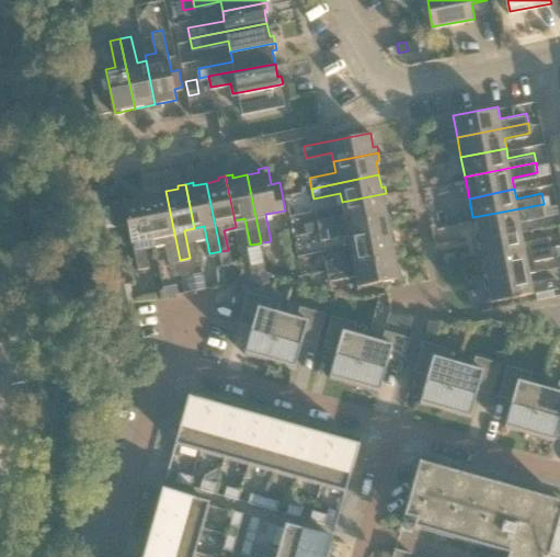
[(180,260),(166,191),(151,194),(151,191),(144,192),(155,245),(166,242),(170,261),(180,260)]
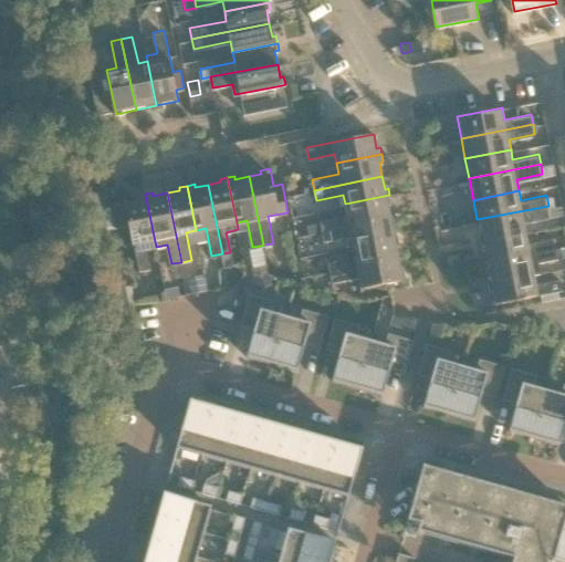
[(156,247),(145,194),(139,195),(140,199),(125,201),(126,203),(113,206),(117,227),(131,225),(134,241),(139,269),(150,267),(146,248),(156,247)]
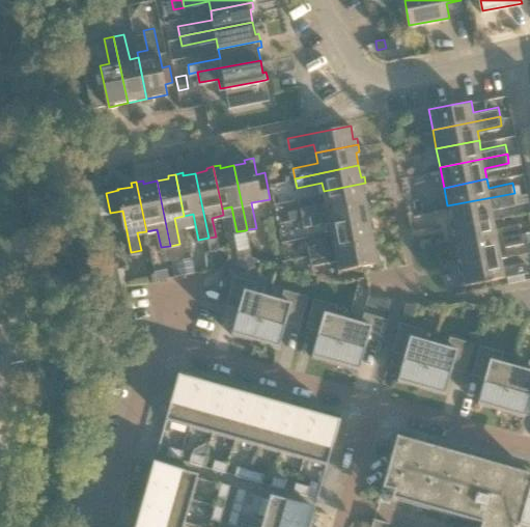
[(367,190),(365,183),(324,191),(325,201),(300,205),(302,216),(366,202),(363,191),(367,190)]
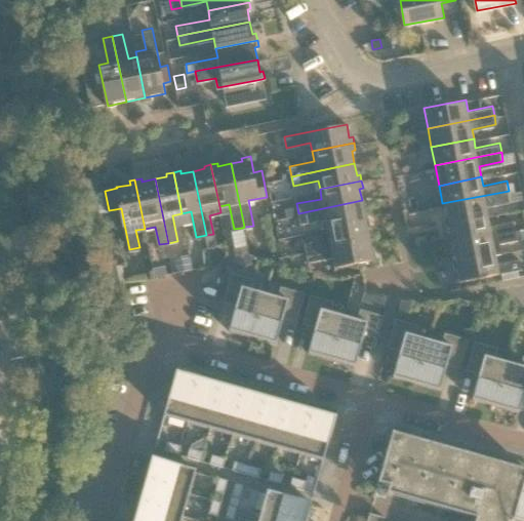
[(509,191),(442,203),(446,223),(489,213),(487,204),(511,199),(509,191)]
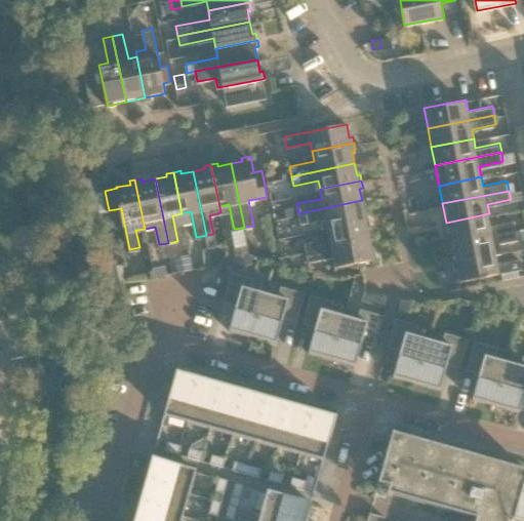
[(327,227),(369,218),(368,212),(364,213),(362,200),(298,213),(300,224),(325,218),(327,227)]
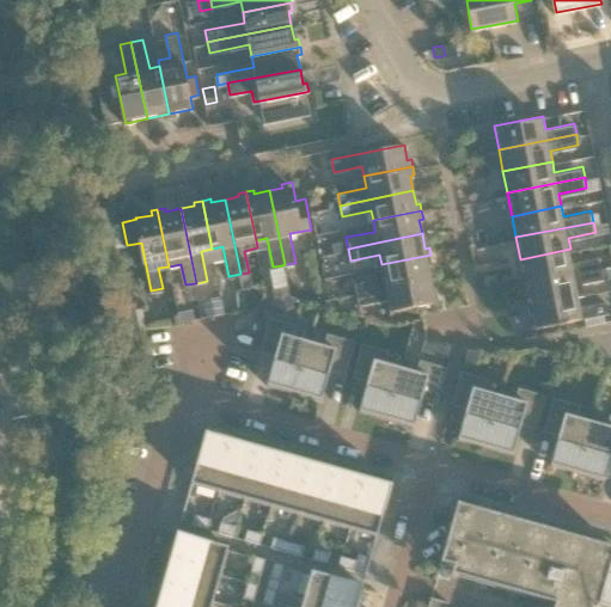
[(520,259),(525,281),(603,265),(600,255),(573,261),(570,249),(520,259)]
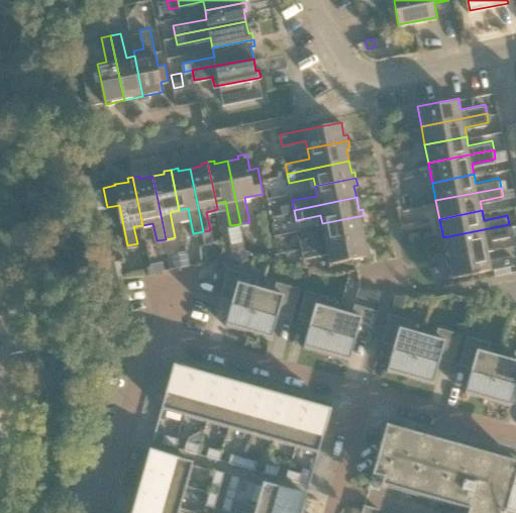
[(300,237),(302,247),(364,234),(362,222),(365,222),(364,215),(322,223),(322,224),(315,225),(316,234),(300,237)]
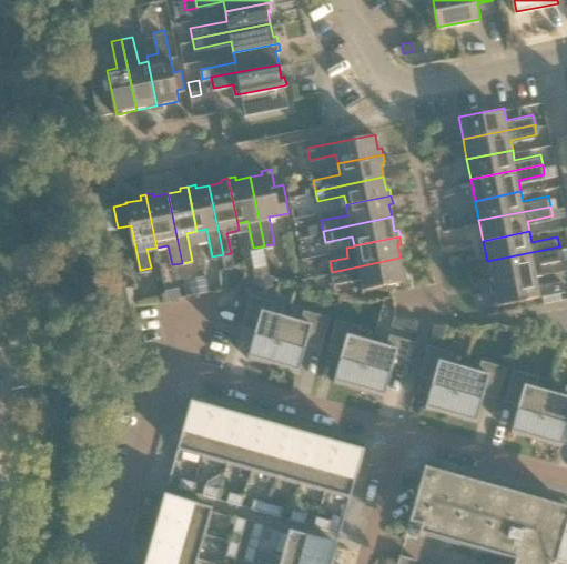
[(490,281),(537,272),(544,271),(542,260),(560,257),(566,254),(566,244),(559,247),(487,261),(490,281)]
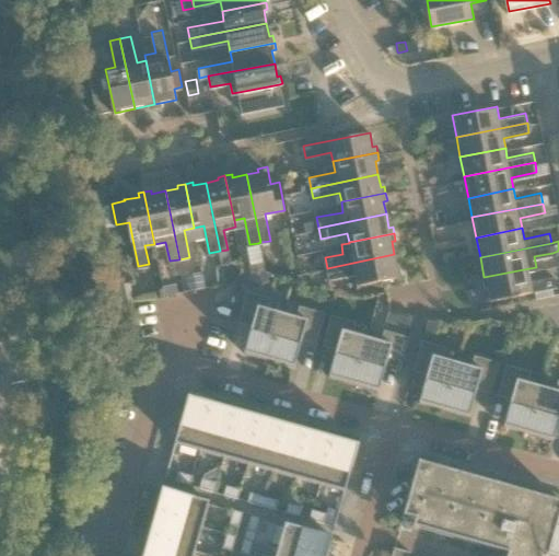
[(228,250),(220,251),(222,264),(232,262),(230,248),(228,250)]
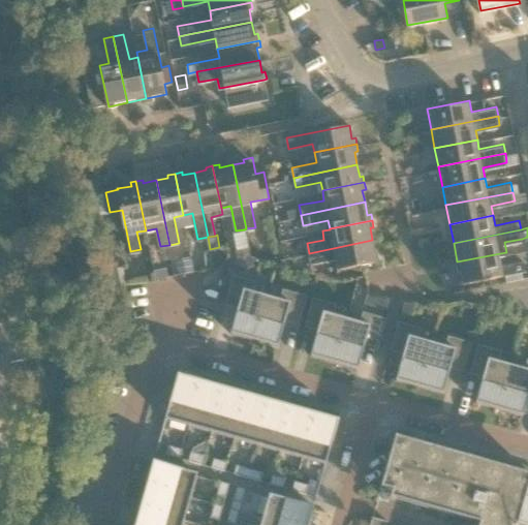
[(372,240),(309,253),(311,263),(336,257),(338,267),(379,258),(378,252),(375,253),(372,240)]
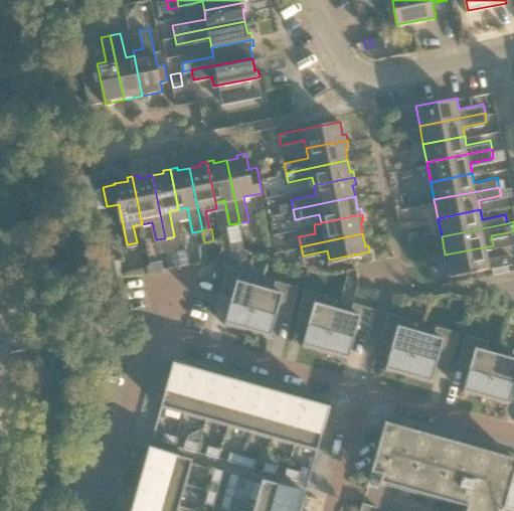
[(114,259),(111,245),(106,246),(113,276),(124,273),(120,258),(114,259)]
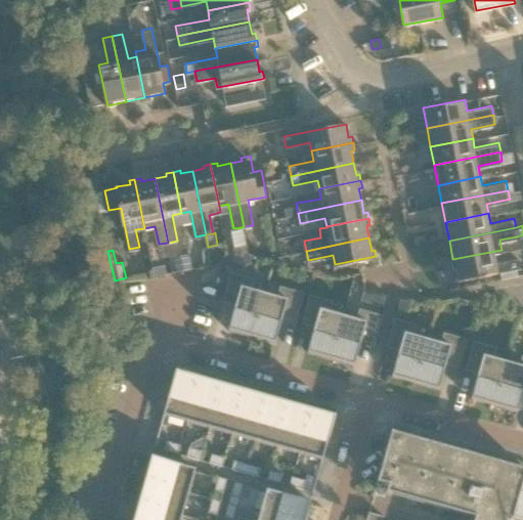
[(495,251),(452,259),(456,278),(522,266),(522,260),(521,255),(497,260),(495,251)]
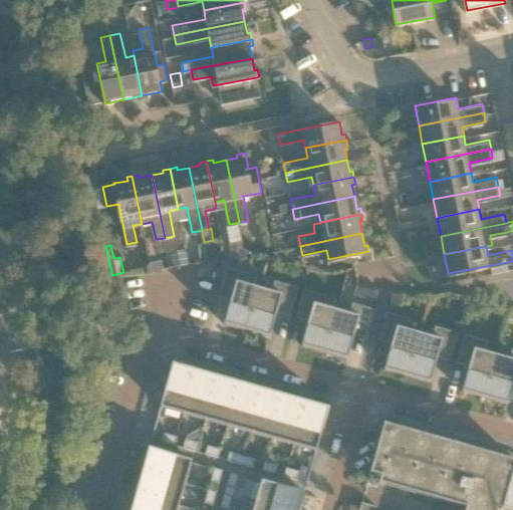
[(189,262),(186,247),(171,250),(173,265),(189,262)]
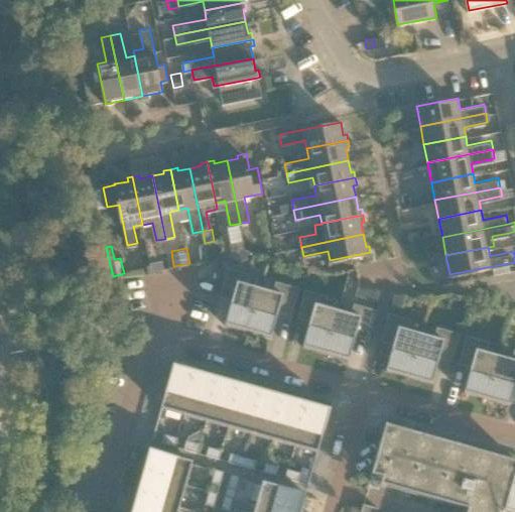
[(243,248),(232,253),(236,261),(247,257),(243,248)]
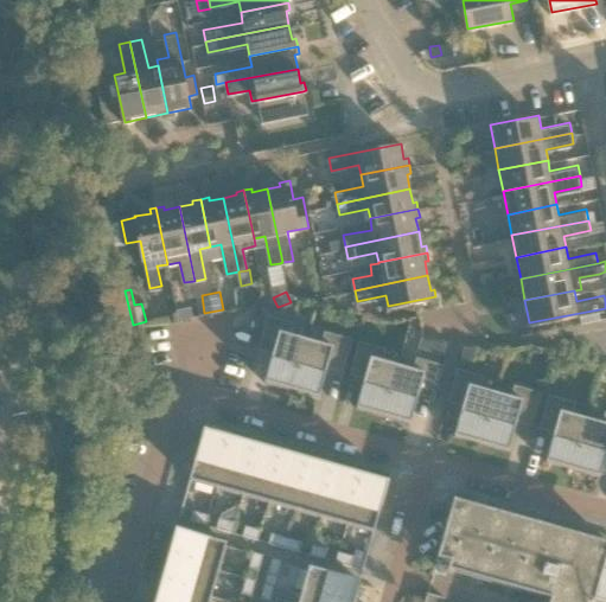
[(193,315),(191,301),(176,305),(179,318),(193,315)]
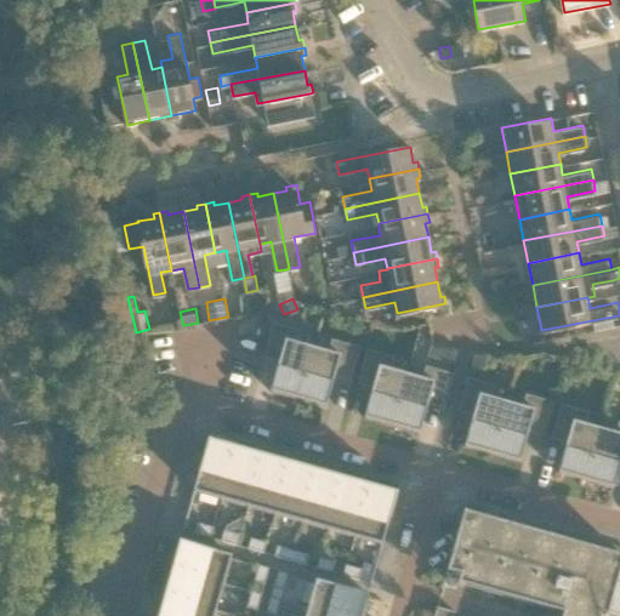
[(299,397),(313,344),(299,341),(301,328),(274,320),(265,354),(279,359),(271,388),(299,397)]
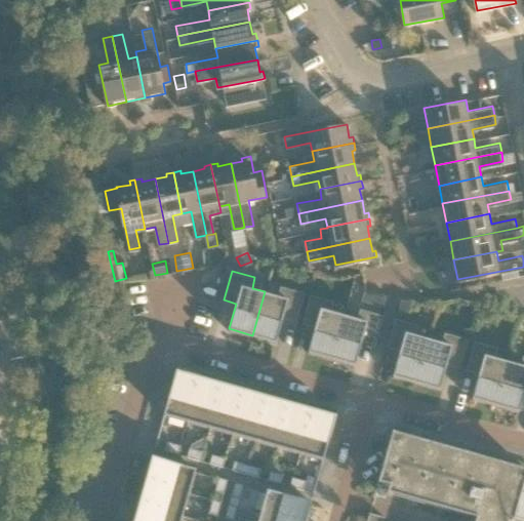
[(265,291),(252,335),(276,343),(283,316),(296,320),(304,291),(281,284),(278,294),(265,291)]
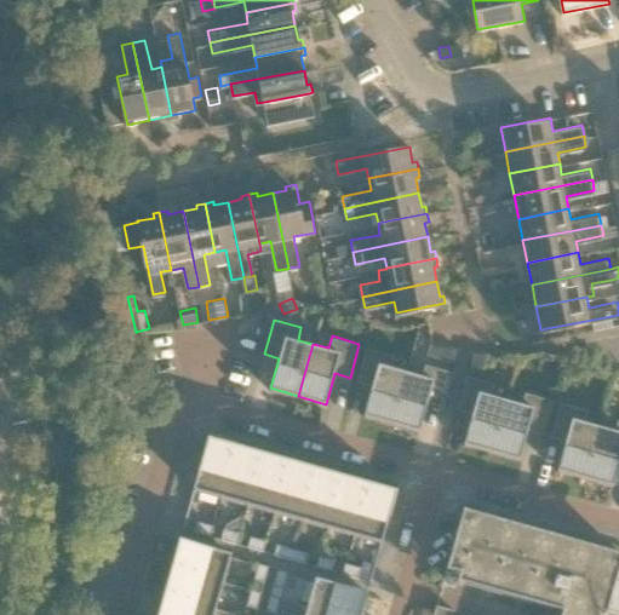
[(445,344),(441,356),(453,358),(457,346),(445,344)]
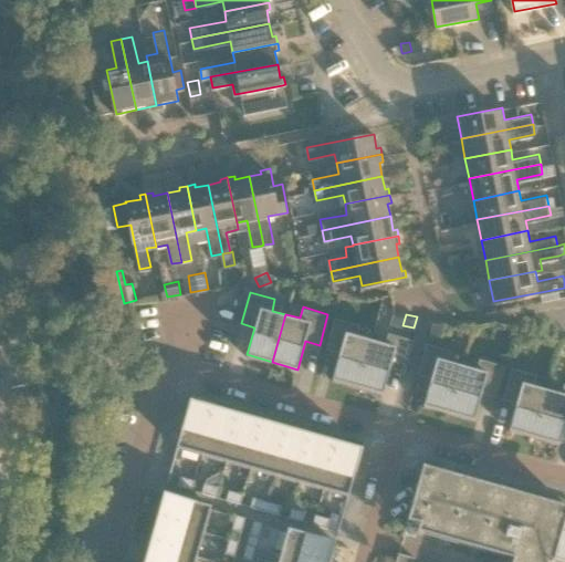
[(339,351),(332,378),(357,386),(370,339),(357,334),(361,323),(335,316),(326,347),(339,351)]
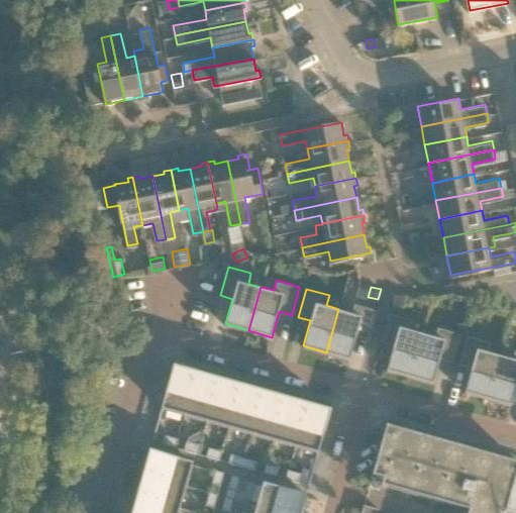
[(394,292),(391,305),(400,307),(403,294),(395,292),(394,292)]
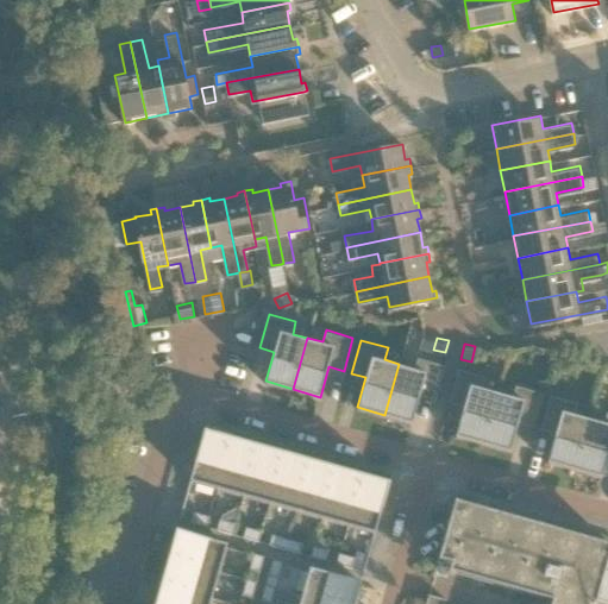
[(399,364),(384,415),(412,422),(420,392),(436,397),(445,364),(418,357),(414,369),(399,364)]
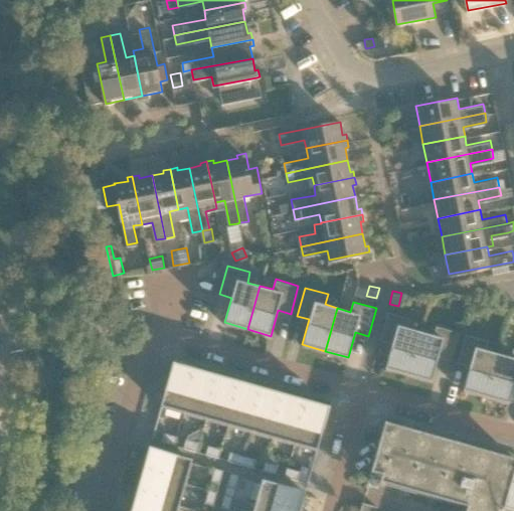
[(408,374),(420,331),(407,328),(410,318),(387,311),(379,339),(392,343),(385,368),(408,374)]
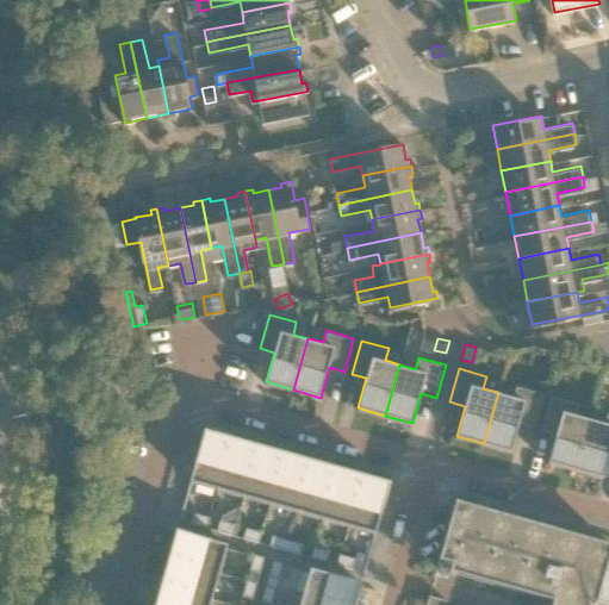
[(498,392),(484,443),(511,451),(520,422),(535,425),(544,392),(517,385),(514,397),(498,392)]
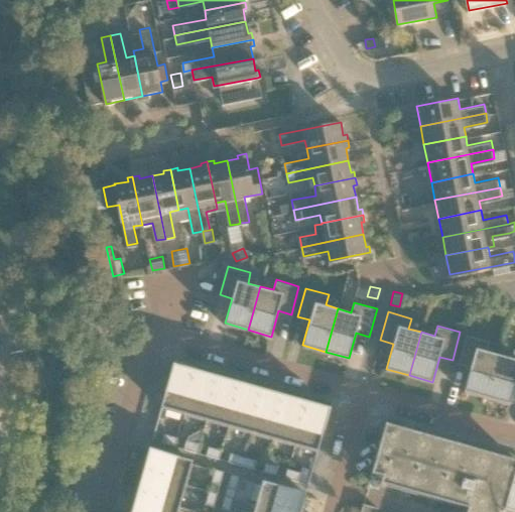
[(471,366),(464,391),(487,397),(499,354),(486,351),(489,341),(466,334),(458,362),(471,366)]
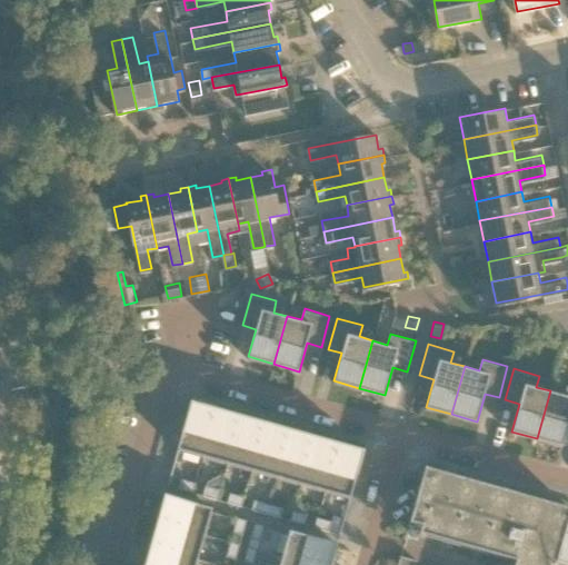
[(550,390),(537,438),(562,445),(567,425),(567,387),(565,395),(550,390)]
